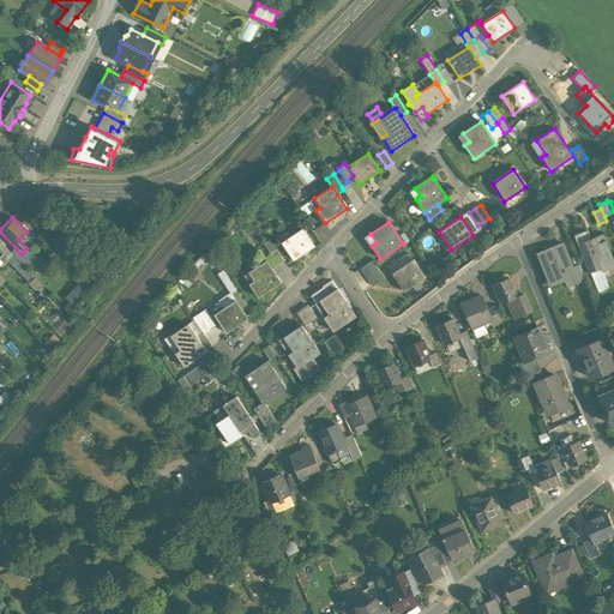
[(304,229),(282,242),(294,260),(314,247),(304,229)]
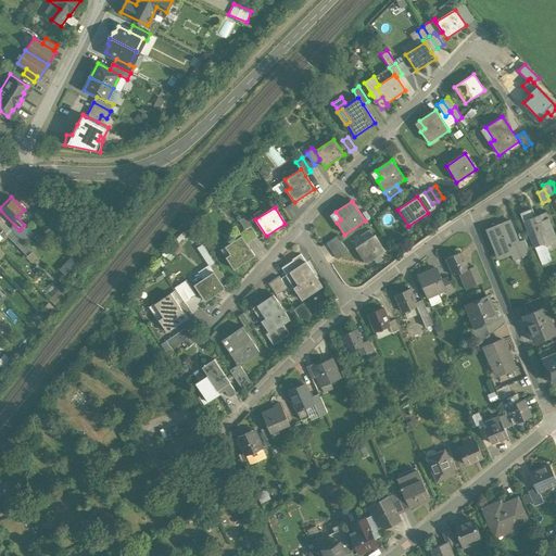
[(535,216),(532,209),(521,213),(534,245),(544,242),(546,245),(555,241),(555,235),(546,212),(535,216)]
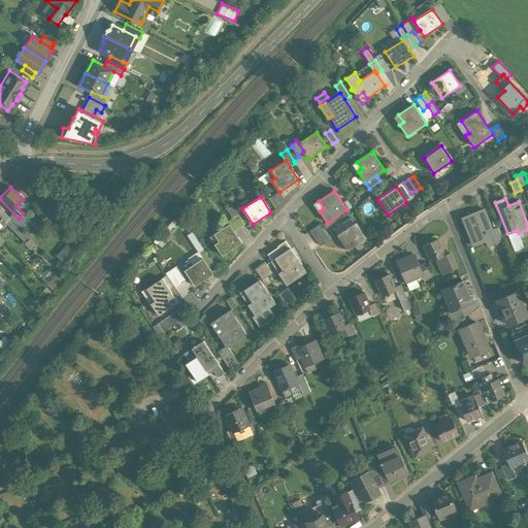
[(484,208),(464,217),(472,237),(475,236),(479,243),(493,238),(495,243),(503,240),(498,227),(493,230),(484,208)]
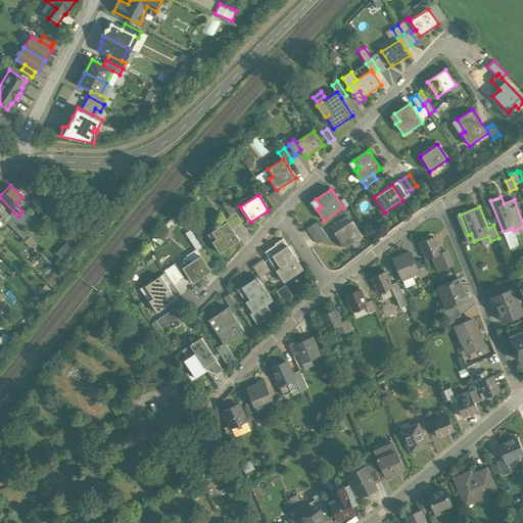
[(18,217),(13,211),(9,216),(21,228),(28,223),(19,215),(18,217)]
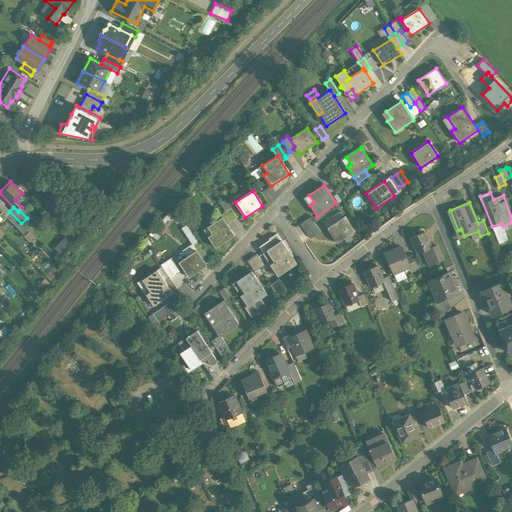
[(231,208),(226,212),(232,221),(237,218),(231,208)]
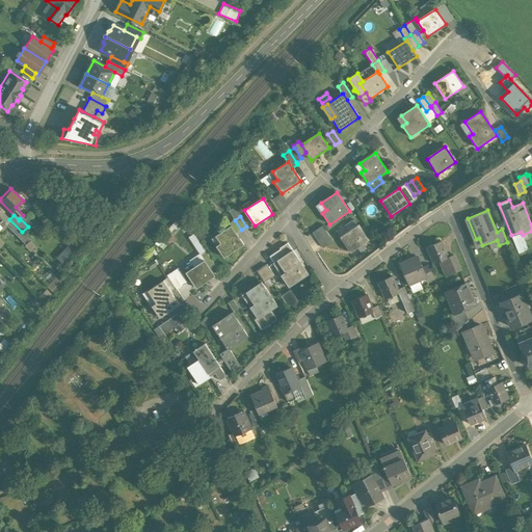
[(22,232),(9,219),(4,223),(5,224),(25,244),(26,244),(30,240),(22,232)]
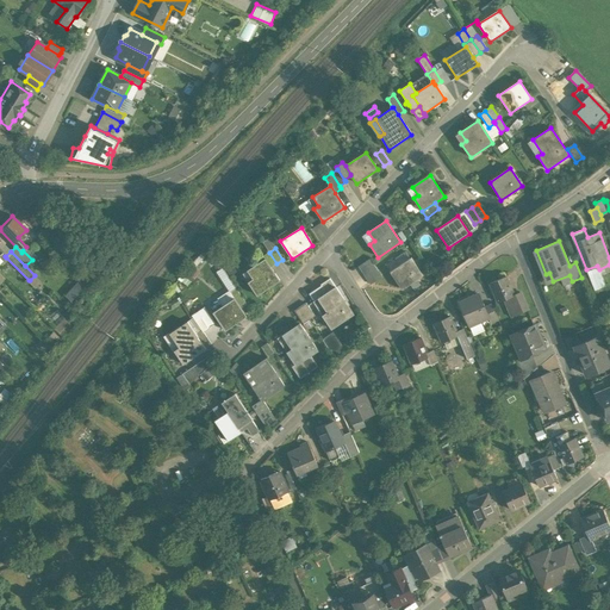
[(277,263),(269,253),(263,256),(265,260),(266,260),(271,267),(277,263)]
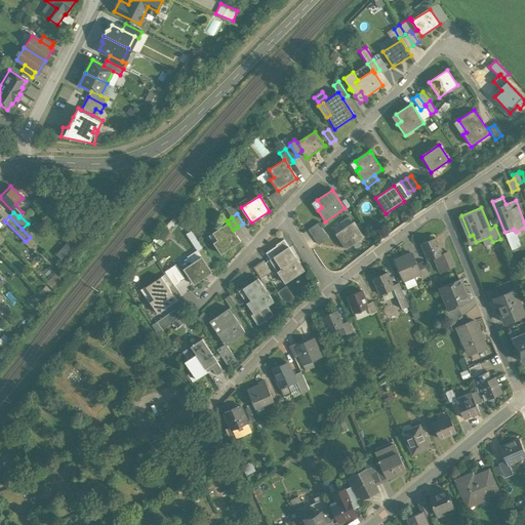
[(164,226),(170,234),(177,229),(171,220),(164,226)]
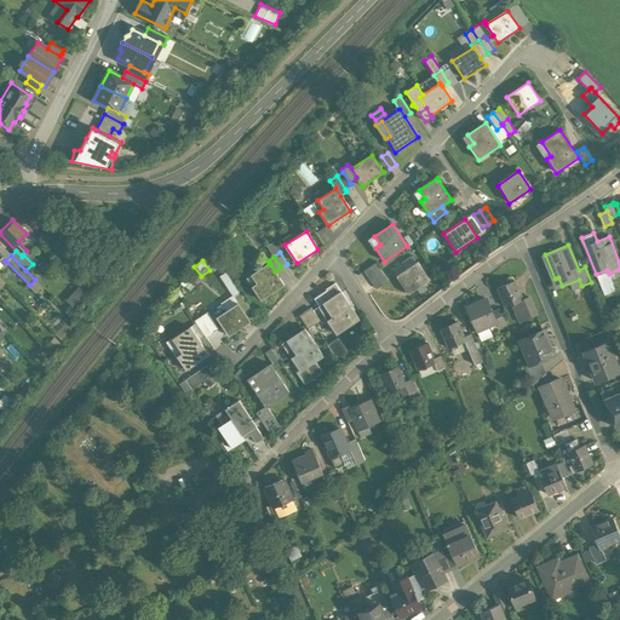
[(375,263),(365,270),(369,276),(380,269),(375,263)]
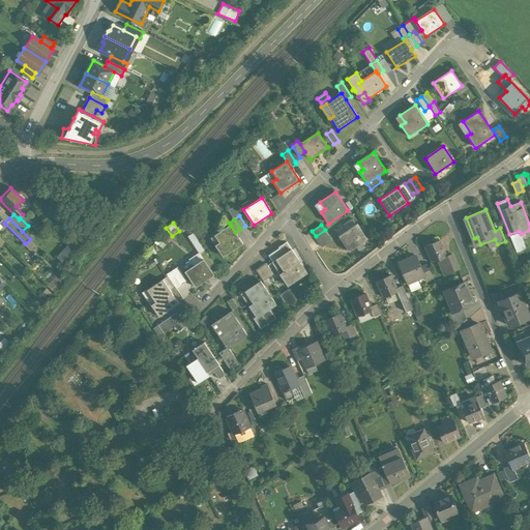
[(357,225),(340,236),(349,252),(367,240),(357,225)]
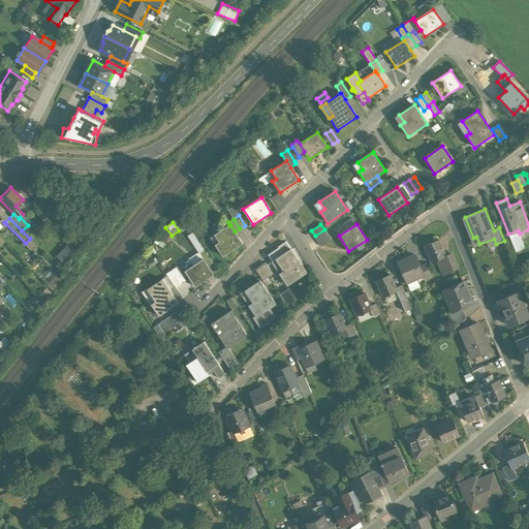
[(229,225),(215,235),(220,242),(216,245),(223,256),(243,244),(235,231),(230,225),(229,225)]
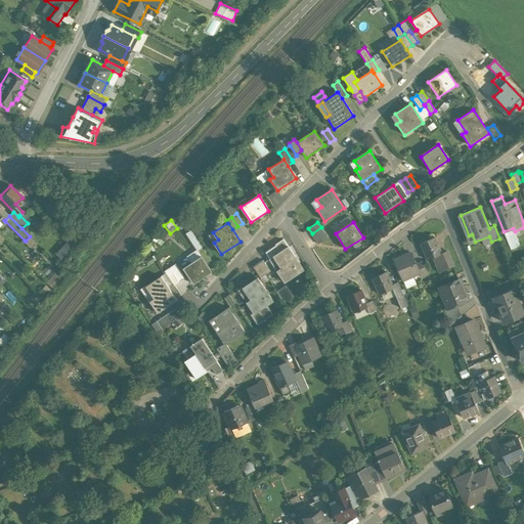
[(321,227),(312,233),(315,239),(324,232),(321,227)]
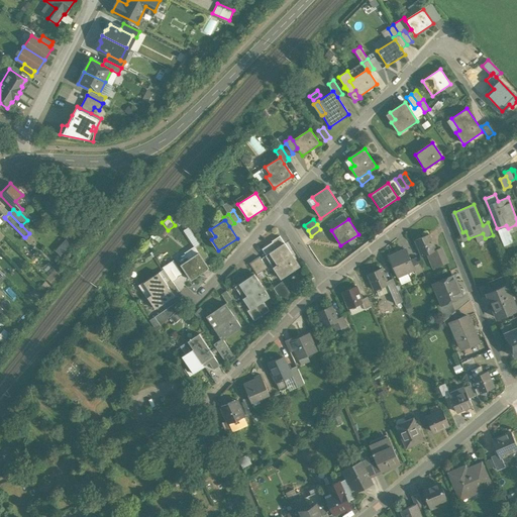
[(320,229),(311,236),(314,241),(323,234),(320,229)]
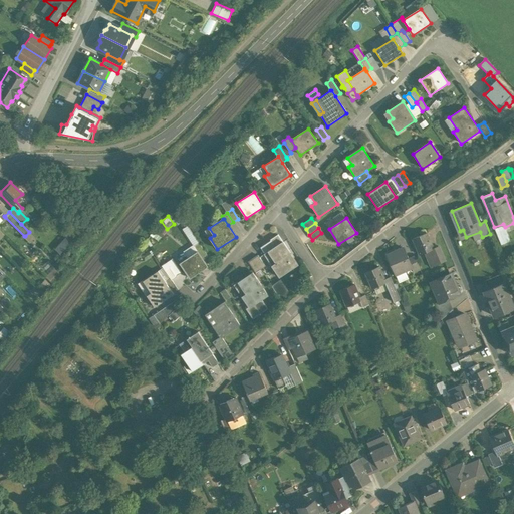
[(427,233),(413,238),(414,239),(420,254),(420,255),(426,252),(433,249),(434,249),(433,248),(427,233)]
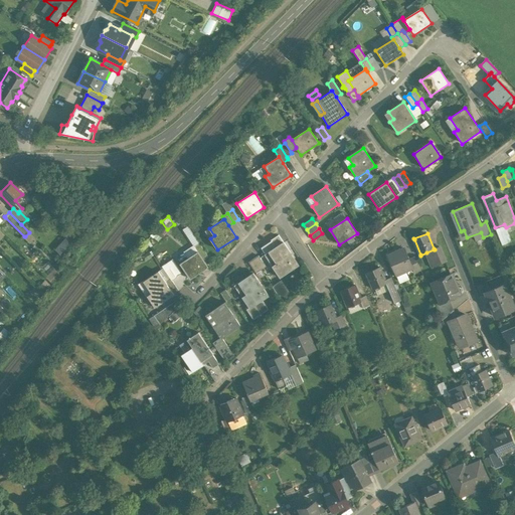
[(279,235),(271,240),(272,241),(261,247),(265,254),(280,278),(299,266),(279,235)]
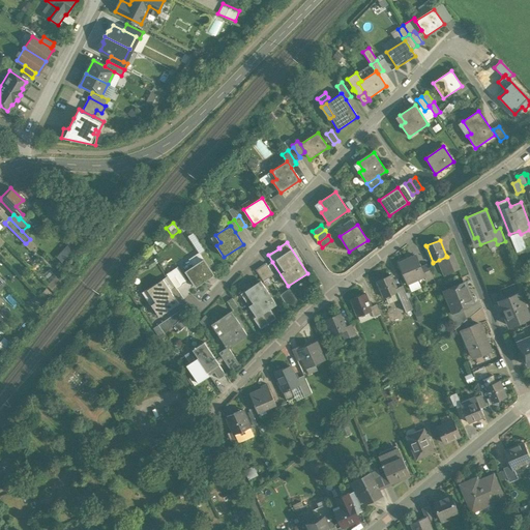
[(214,264),(205,251),(200,255),(204,260),(209,268),(214,264)]
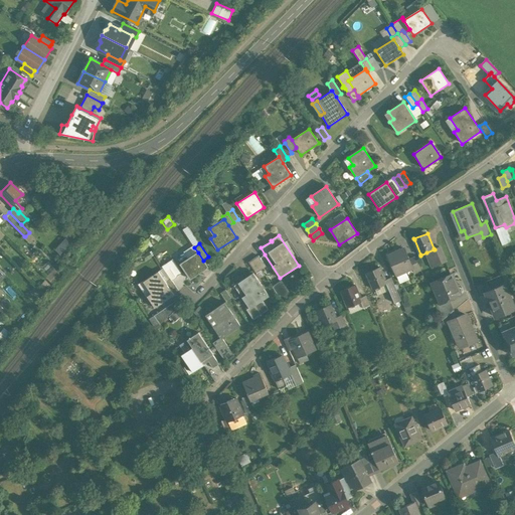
[(440,246),(434,248),(435,249),(434,249),(438,259),(444,256),(440,246)]
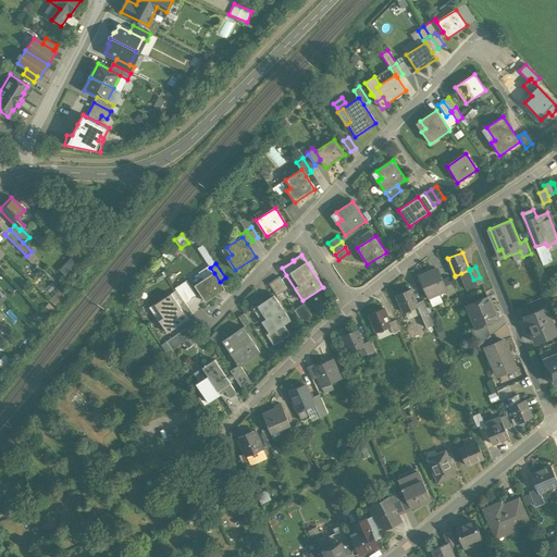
[(437,269),(420,276),(429,298),(446,291),(446,289),(443,281),(437,269)]
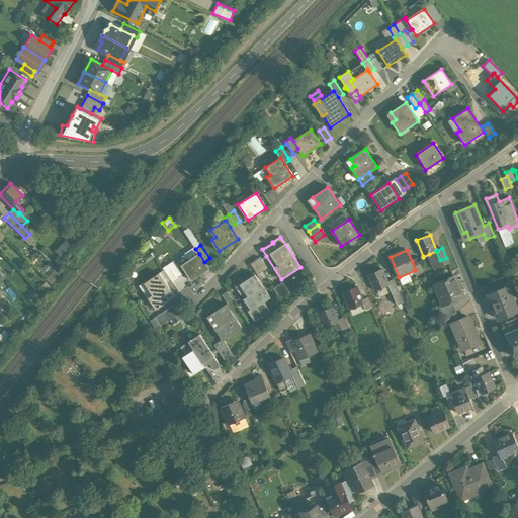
[(436,251),(429,254),(432,264),(437,262),(440,260),(436,251)]
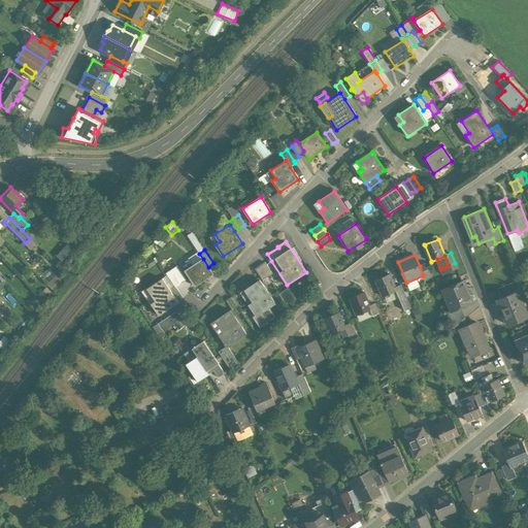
[(203,259),(185,271),(195,286),(213,273),(208,267),(203,259)]
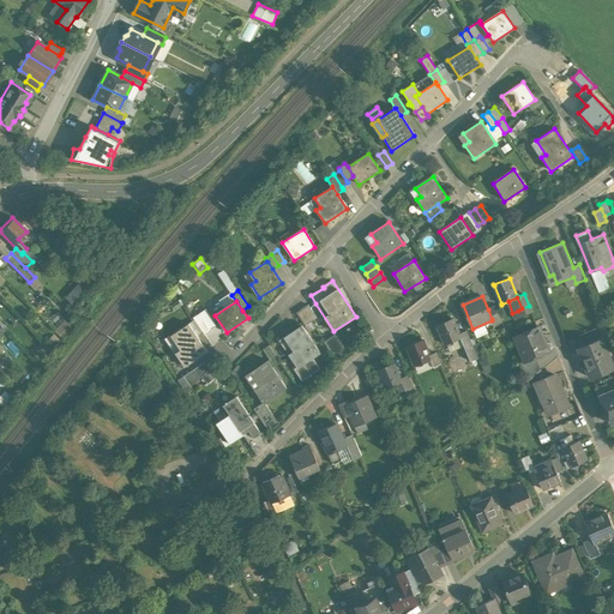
[(308,305),(302,309),(311,323),(317,318),(308,305)]
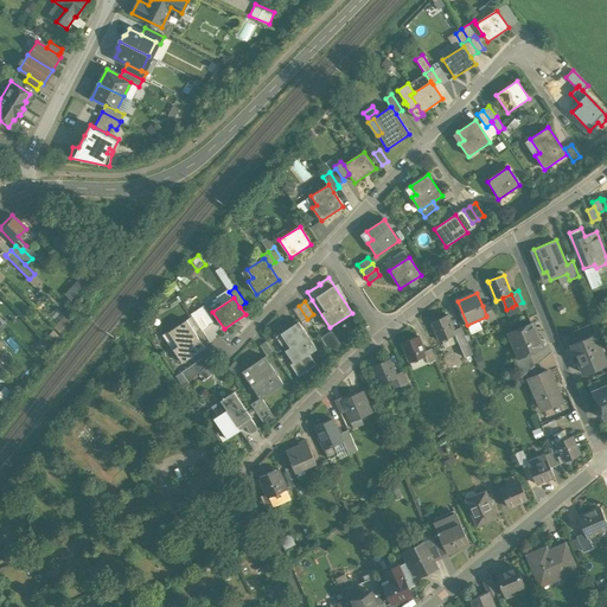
[(496,318),(490,302),(483,306),(486,315),(486,317),(489,321),(496,318)]
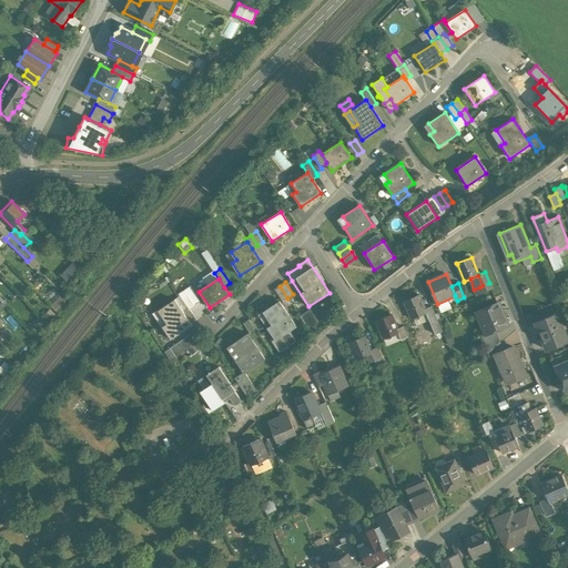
[(483,285),(479,287),(482,293),(492,288),(489,283),(483,285)]
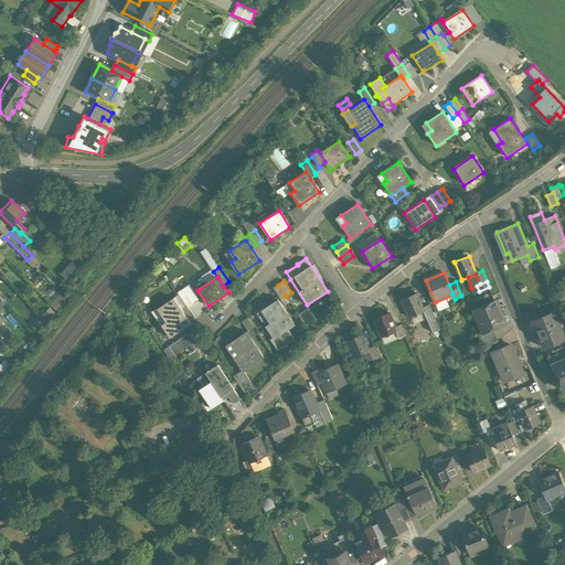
[(286,297),(278,285),(273,288),(280,300),(286,297)]
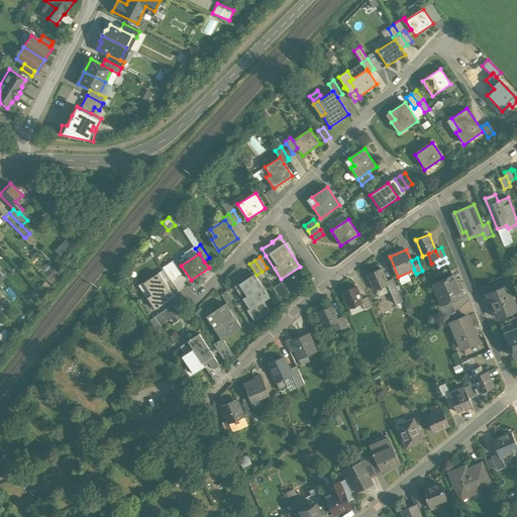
[(382,269),(369,274),(376,290),(388,284),(387,281),(382,269)]
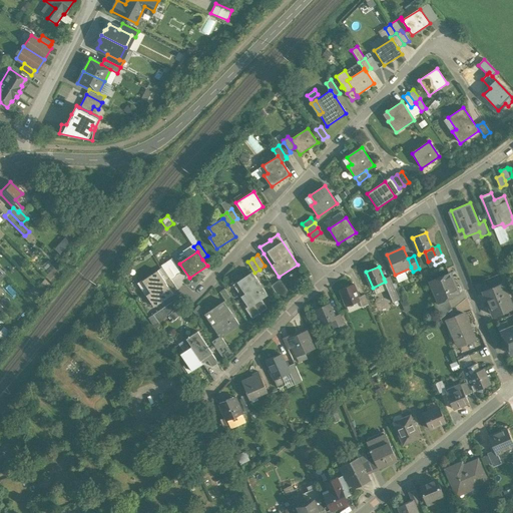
[(175,277),(169,268),(164,271),(170,280),(175,277)]
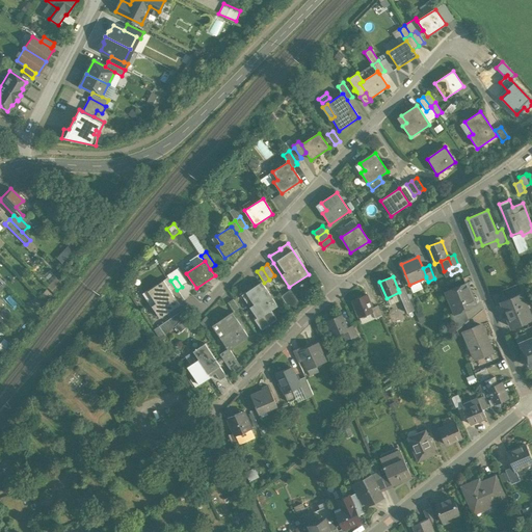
[(179,306),(163,281),(148,291),(156,303),(152,306),(160,318),(179,306)]
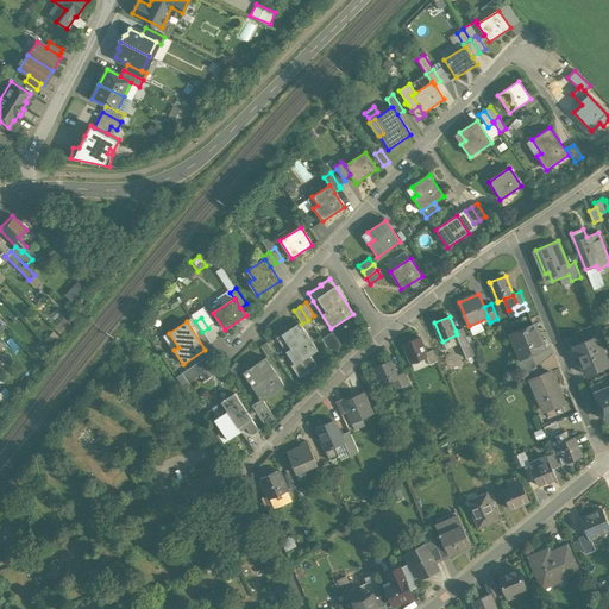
[(299,322),(282,334),(292,349),(287,352),(295,365),(318,350),(299,322)]
